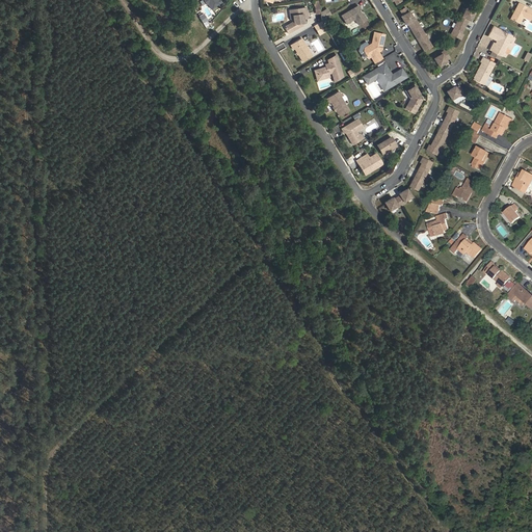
[(204,0),(204,1),(206,5),(208,5),(211,10),(222,4),(219,0),(218,1),(217,0),(204,0)]
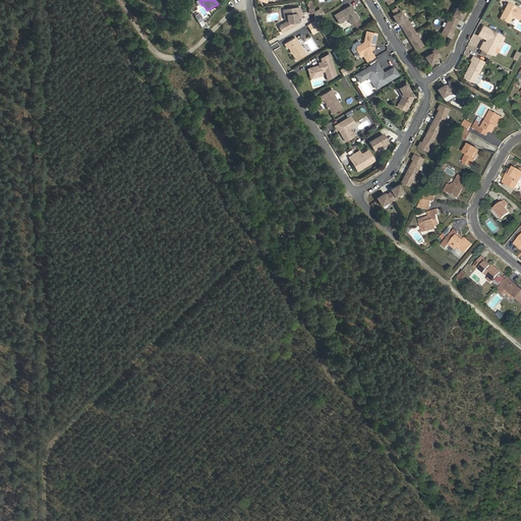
[(520,11),(510,5),(507,10),(508,11),(507,13),(506,12),(502,20),(511,25),(514,18),(520,22),(520,21),(520,11)]
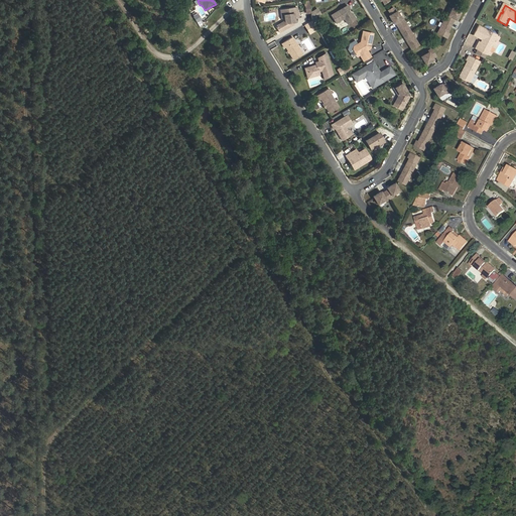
[(348,6),(332,16),(337,24),(345,19),(348,24),(356,20),(353,14),(351,14),(349,11),(350,10),(348,6)]
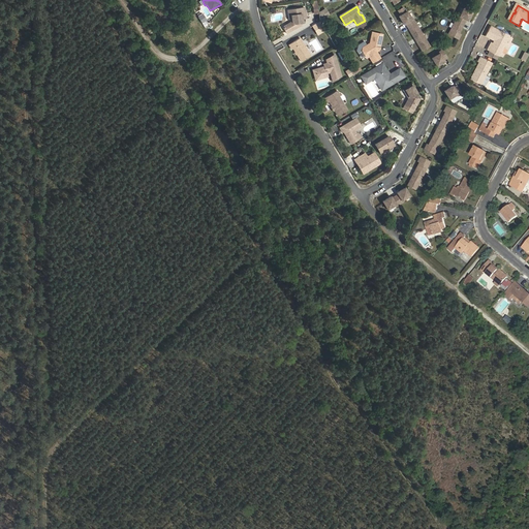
[(289,10),(290,17),(292,16),(293,22),(284,27),(288,33),(299,27),(299,26),(300,24),(301,24),(303,23),(303,19),(307,19),(306,8),(289,10)]
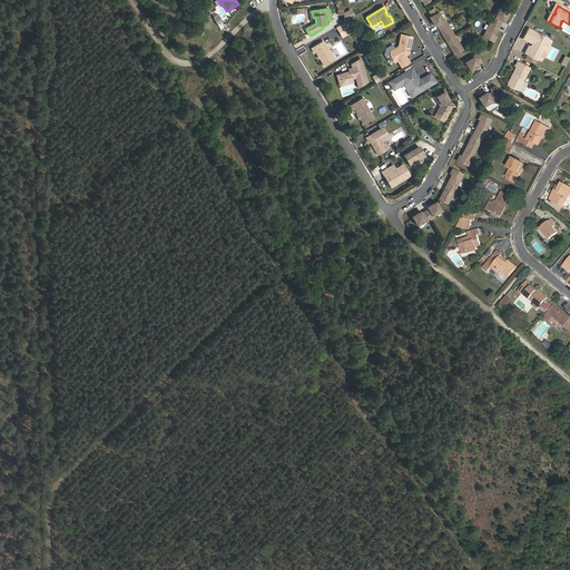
[(438,13),(434,9),(429,12),(432,17),(430,18),(435,27),(436,26),(439,29),(446,41),(454,55),(463,50),(445,20),(443,21),(438,13)]
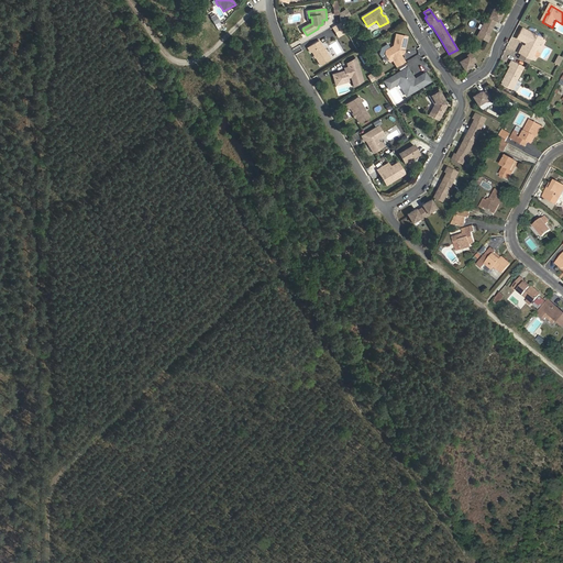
[(477,36),(487,42),(490,36),(488,35),(494,25),(496,21),(497,22),(503,13),(494,9),(489,18),(487,17),(477,36)]
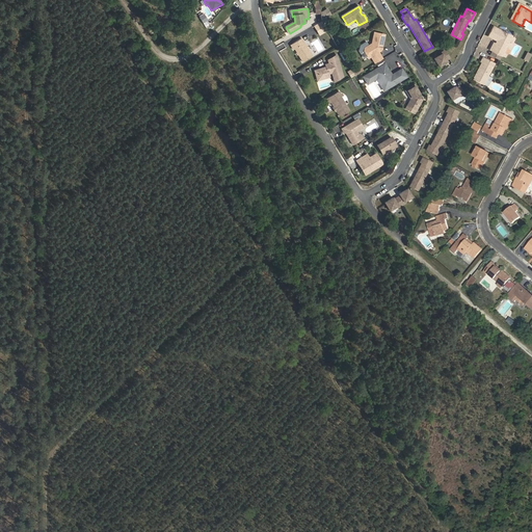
[(331,16),(327,10),(321,15),(322,21),(331,16)]
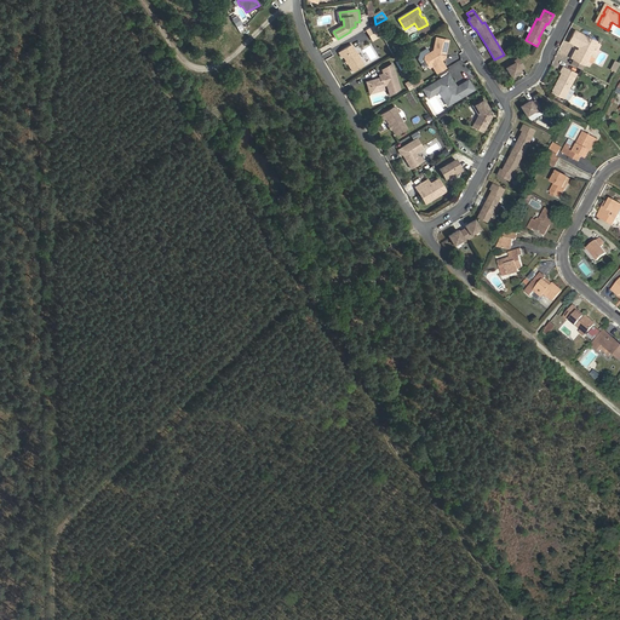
[(375,27),(367,32),(373,41),(382,38),(375,27)]
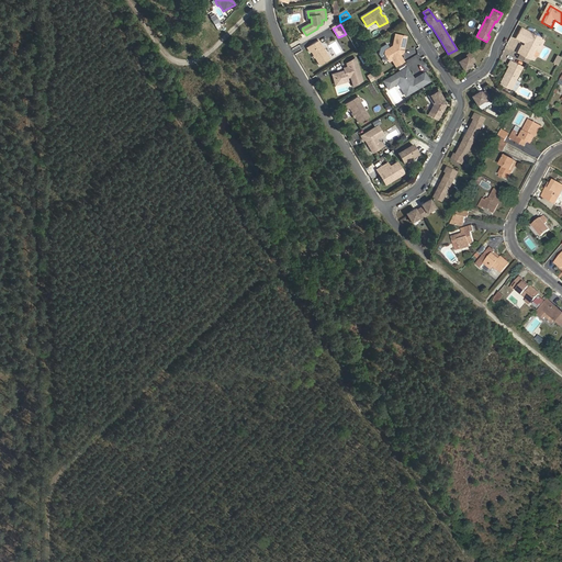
[(525,43),(523,46),(519,54),(520,54),(529,59),(540,38),(520,29),(516,38),(525,43)]
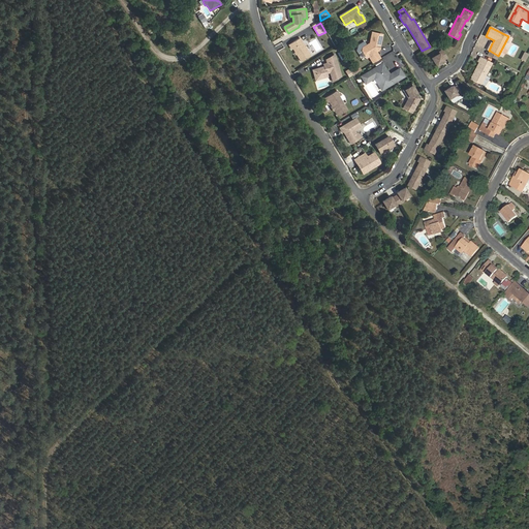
[(364,49),(363,52),(367,59),(370,57),(377,53),(379,51),(378,50),(379,48),(380,47),(382,35),(372,33),(371,44),(364,49)]
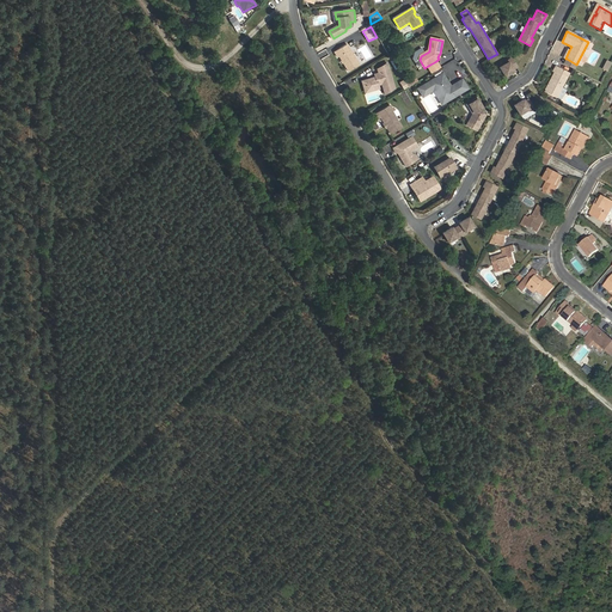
[(360,65),(348,44),(335,53),(338,57),(340,56),(349,72),(360,65)]
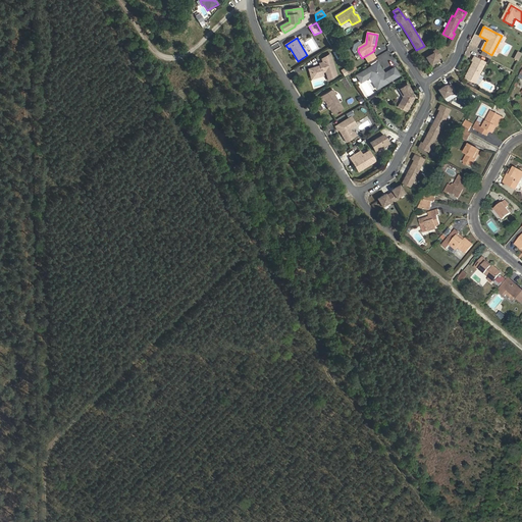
[(433,53),(426,57),(430,65),(435,62),(438,61),(437,59),(440,57),(436,50),(433,52),(433,53)]
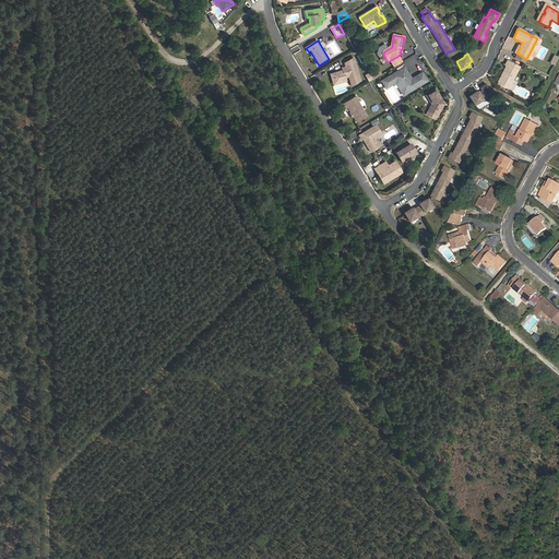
[(518,54),(515,58),(524,62),(526,59),(518,54)]
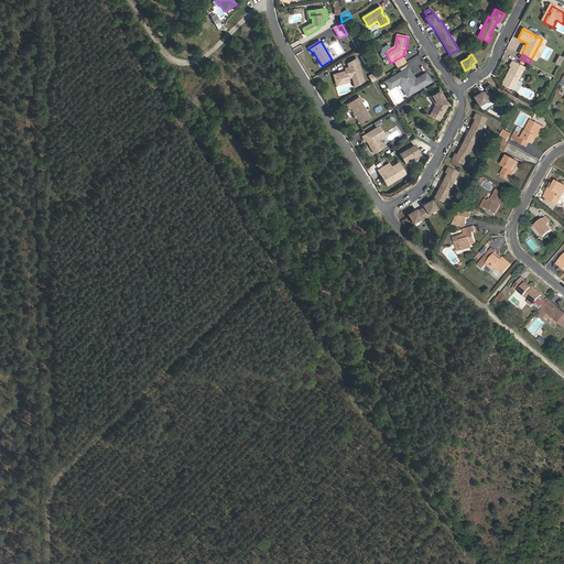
[(407,63),(402,56),(394,61),(399,68),(407,63)]
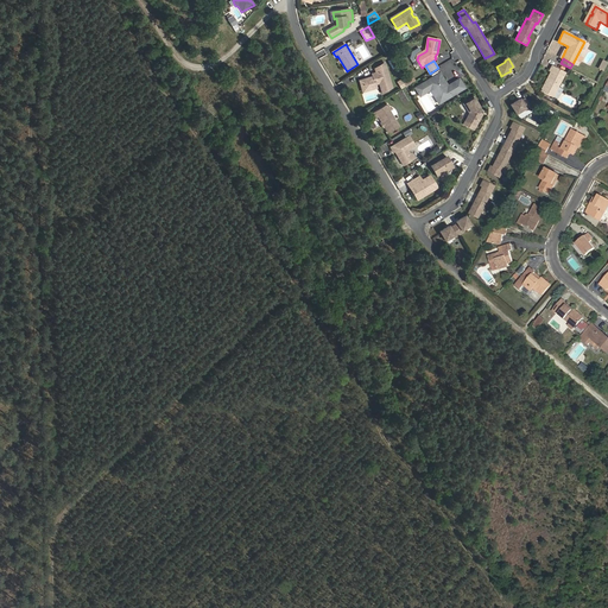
[(393,88),(386,67),(377,69),(378,73),(377,74),(374,77),(363,80),(366,87),(373,88),(378,87),(377,84),(381,83),(384,94),(393,88)]
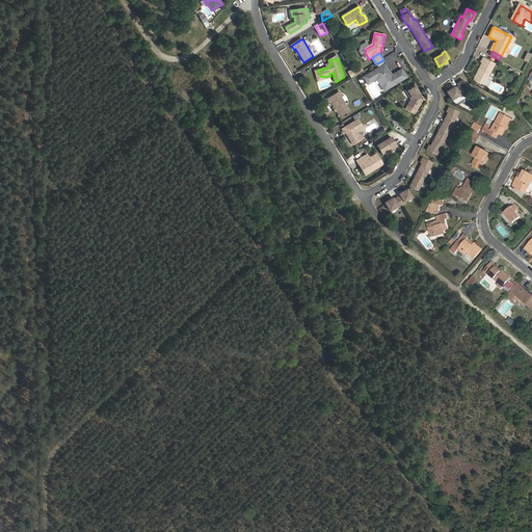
[(482,62),(477,72),(478,73),(477,75),(475,75),(474,78),(475,80),(483,84),(494,63),(482,58),(480,62),(482,62)]
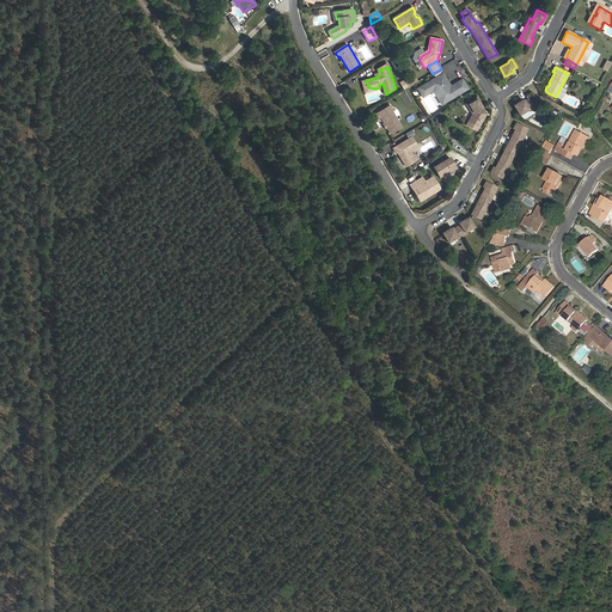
[(444,75),(420,90),(423,97),(434,91),(438,89),(446,102),(464,91),(461,87),(465,85),(463,81),(451,89),(444,75)]
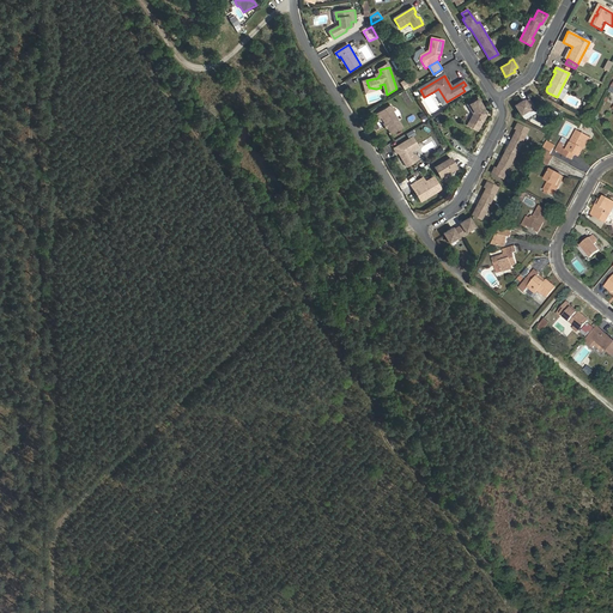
[(419,83),(416,77),(406,82),(410,87),(419,83)]
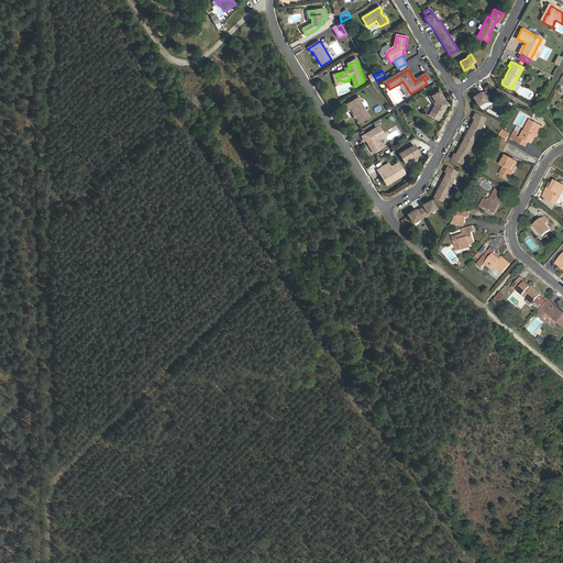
[(339,80),(337,74),(334,75),(338,86),(350,81),(350,80),(345,81),(339,80)]
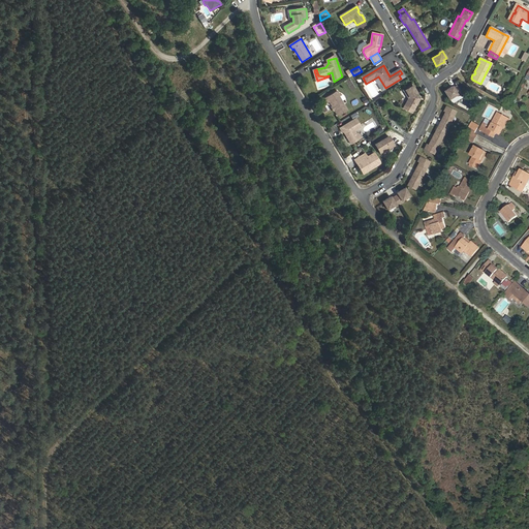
[(375,79),(382,90),(385,88),(378,76),(375,79)]
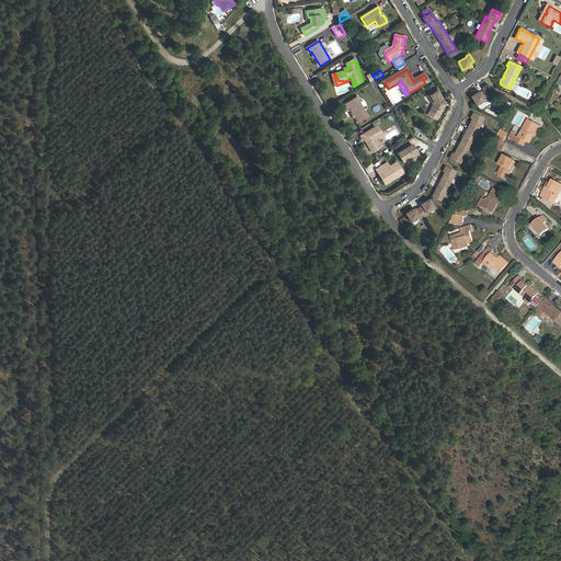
[(445,103),(437,91),(428,96),(434,106),(431,113),(441,117),(446,105),(445,104),(444,103),(445,103)]
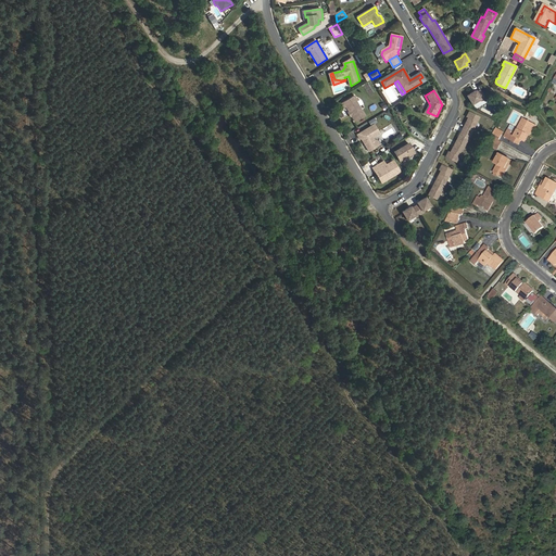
[(466,97),(471,104),(479,100),(480,102),(483,100),(479,91),(476,93),(475,91),(466,97)]
